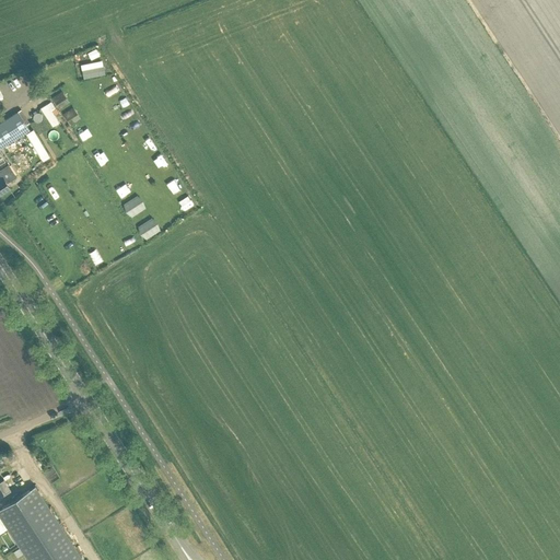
[(100,55),(95,48),(89,53),(92,59),(100,55)]
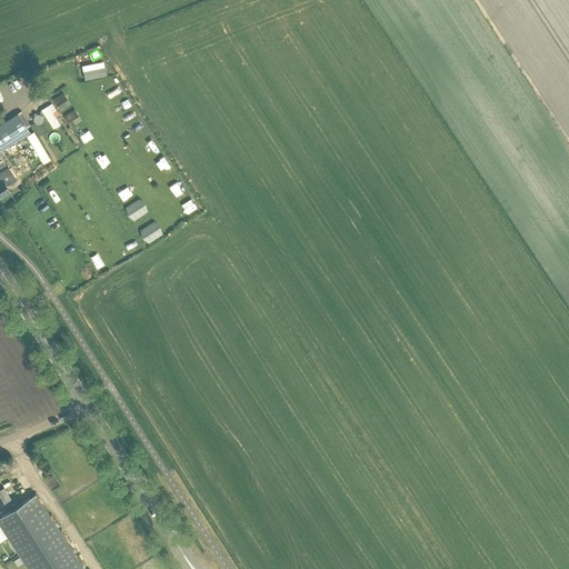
[(101,61),(80,66),(81,72),(102,68),(101,61)]
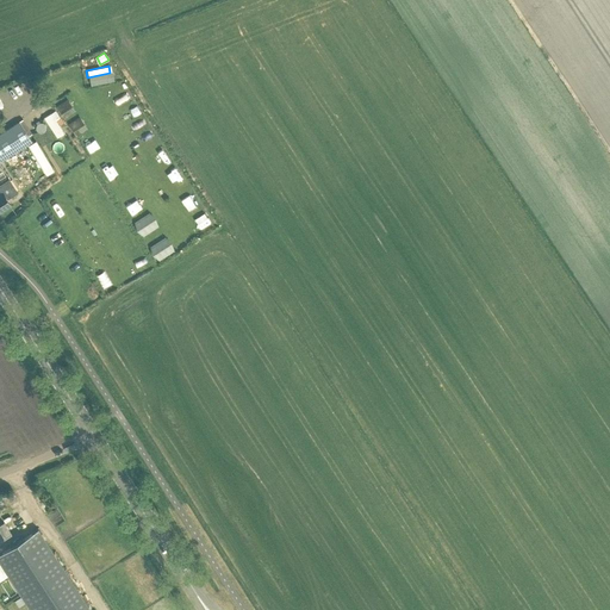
[(67,103),(58,109),(64,117),(73,111),(67,103)]
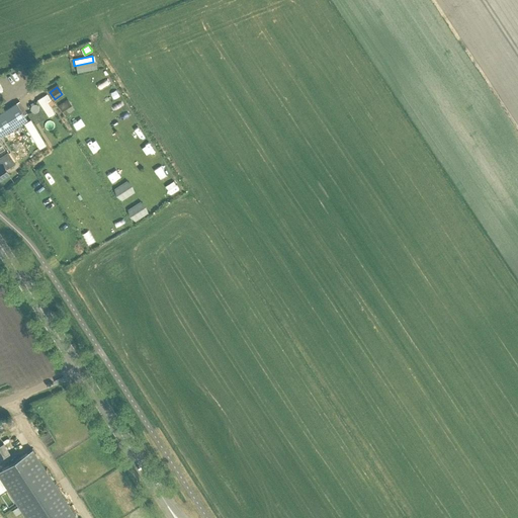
[(31,104),(39,117),(51,110),(42,97),(31,104)]
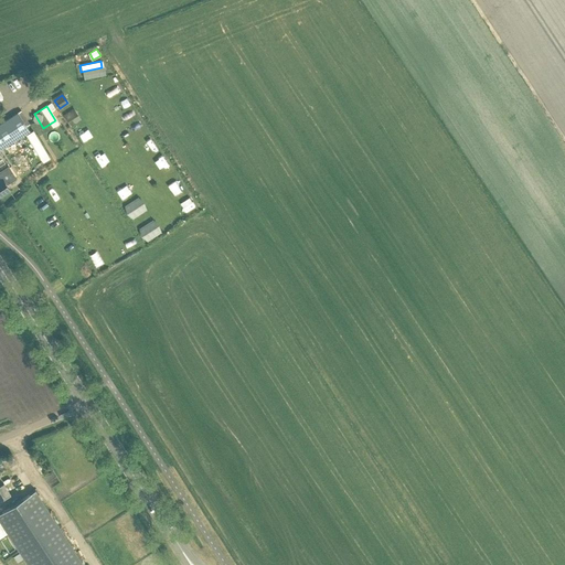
[(0,148),(30,130),(18,112),(0,123),(0,148)]
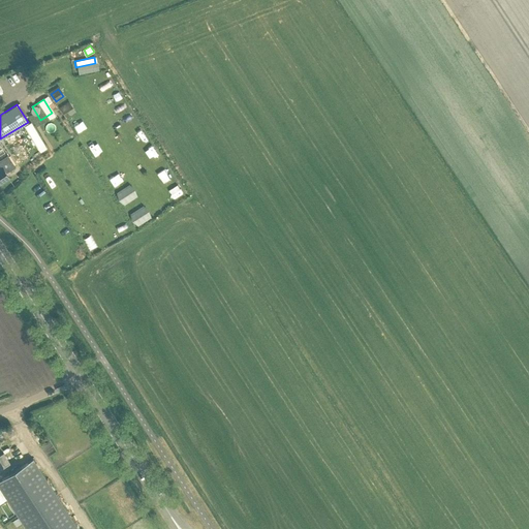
[(69,104),(61,110),(66,117),(73,112),(69,104)]
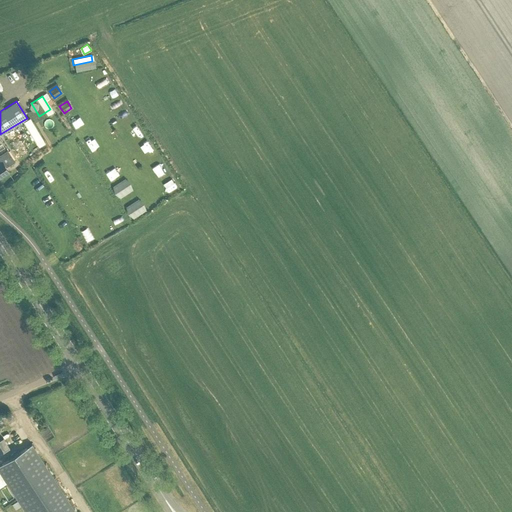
[(38,145),(44,142),(31,116),(25,120),(38,145)]
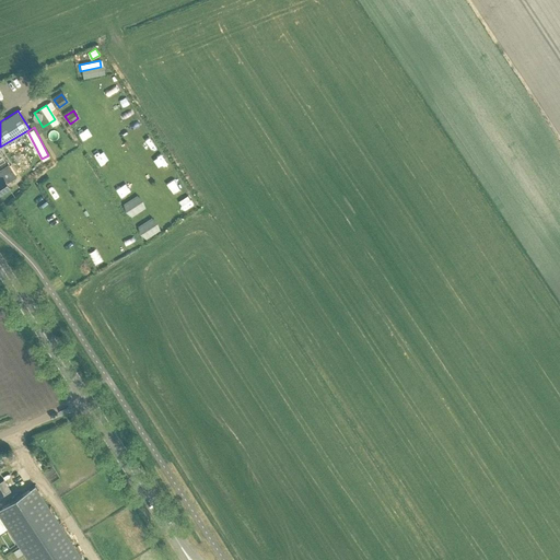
[(0,194),(11,187),(8,182),(16,176),(9,164),(0,168),(0,174),(1,177),(0,177),(0,194)]
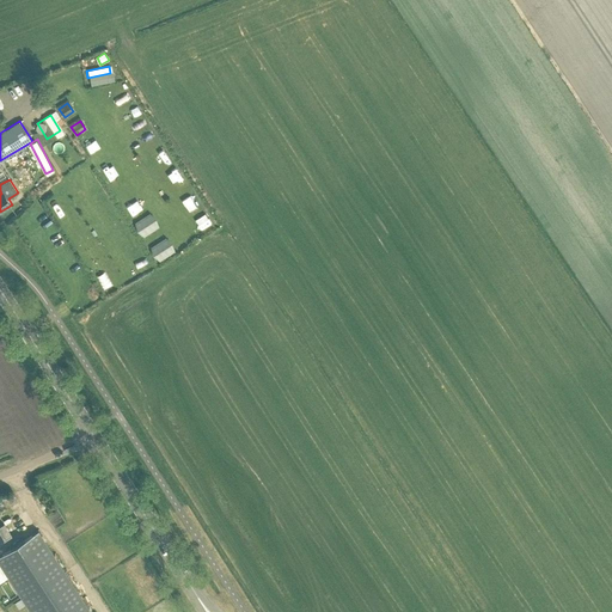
[(0,540),(2,539),(4,540),(12,536),(4,524),(0,525),(0,540)]
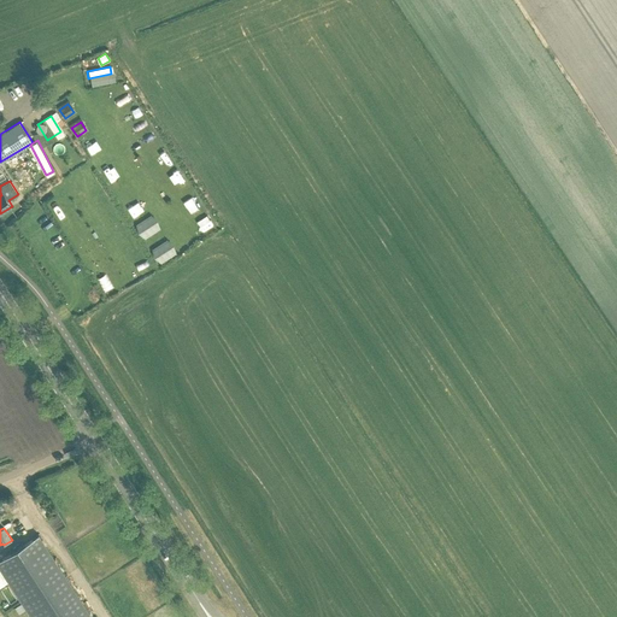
[(92,616),(39,534),(0,559),(0,568),(9,582),(31,616),(92,616)]
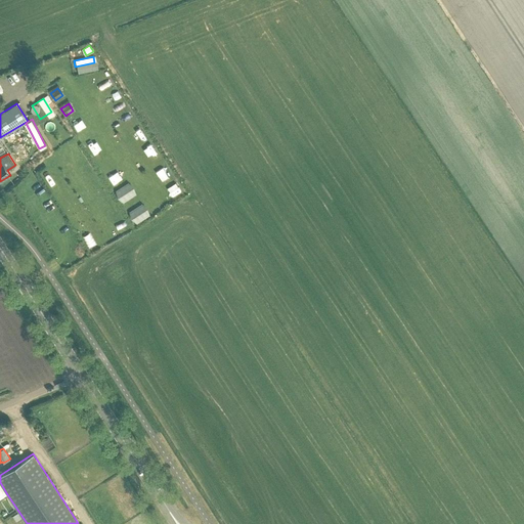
[(22,517),(18,512),(12,516),(15,521),(22,517)]
